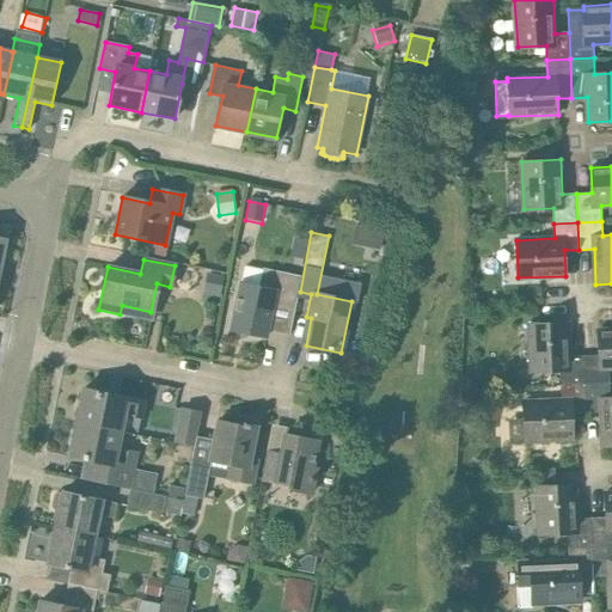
[(264,337),(269,310),(293,314),(300,276),(263,269),(259,287),(239,282),(230,330),(264,337)]
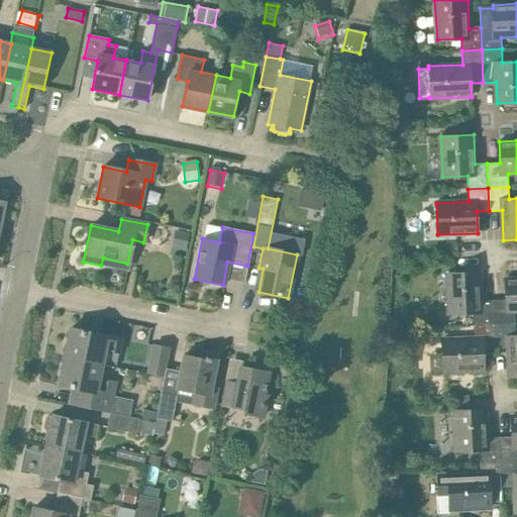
[(172,246),(186,249),(190,233),(175,230),(172,246)]
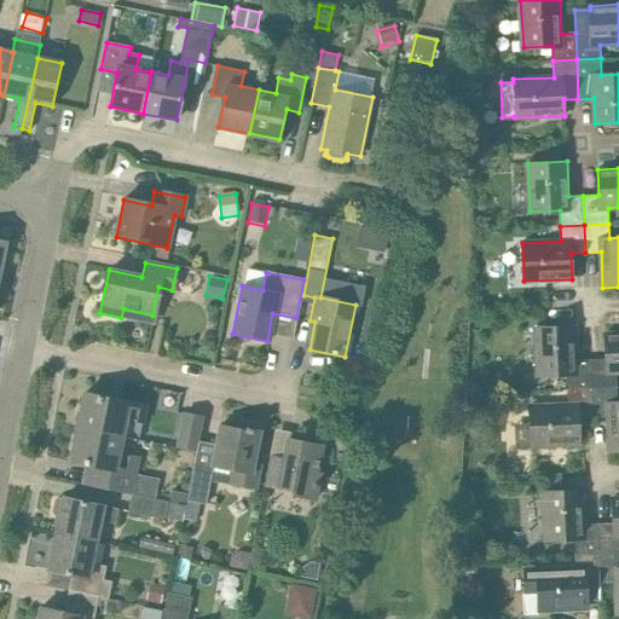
[(568,376),(568,389),(593,388),(591,360),(576,362),(574,327),(536,328),(538,377),(568,376)]
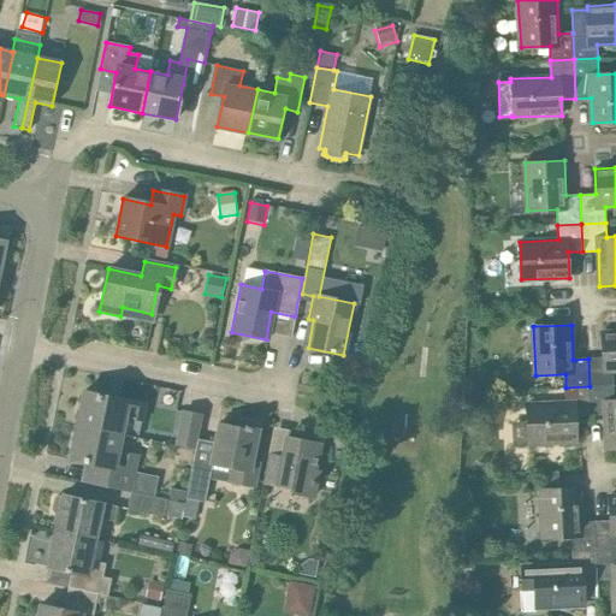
[(588,359),(590,386),(612,385),(612,371),(615,369),(615,331),(602,332),(603,359),(588,359)]
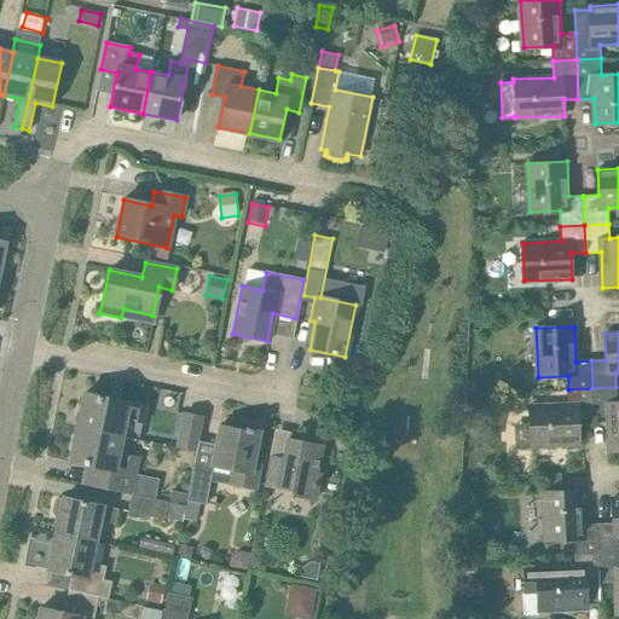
[(615,387),(593,388),(594,416),(609,416),(611,451),(618,450),(618,401),(617,401),(615,387)]
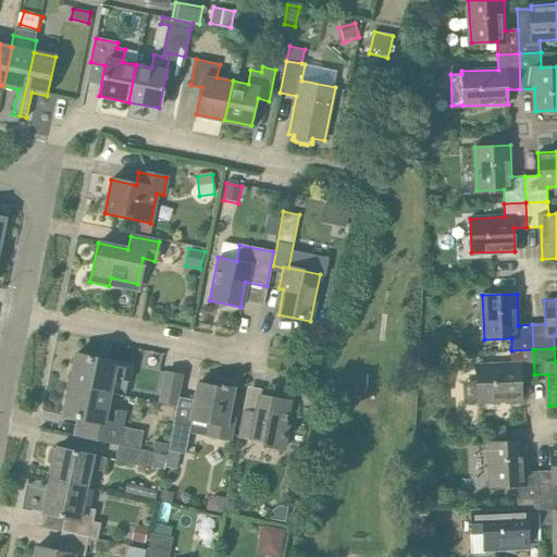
[(534,374),(533,349),(511,350),(512,364),(477,366),(478,401),(522,400),(521,375),(534,374)]
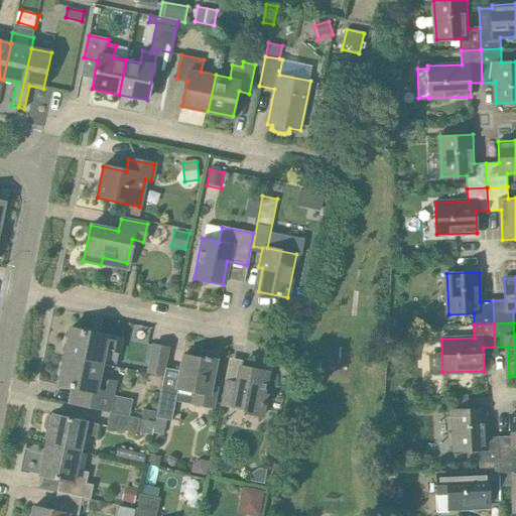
[(69,329),(63,355),(100,363),(103,349),(117,352),(120,338),(69,329)]
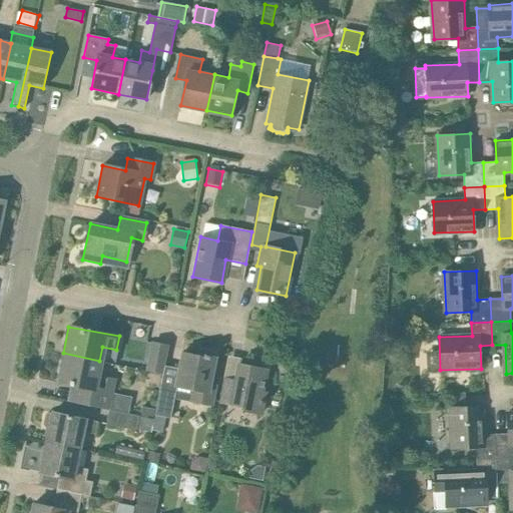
[(169,345),(152,342),(146,371),(163,374),(169,345)]
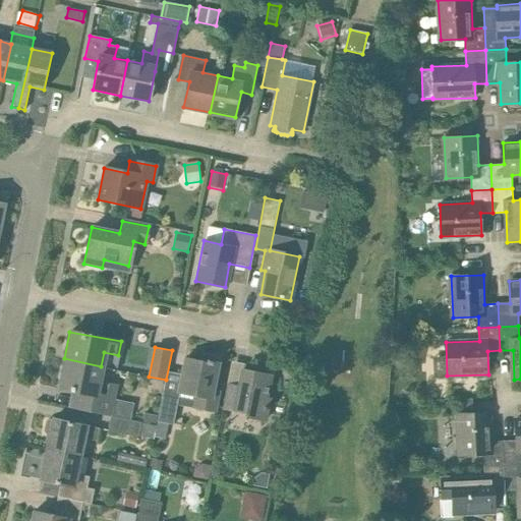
[(219,362),(218,362),(219,356),(204,353),(203,359),(201,358),(200,361),(184,358),(177,393),(193,396),(191,407),(215,412),(219,391),(214,390),(219,362)]
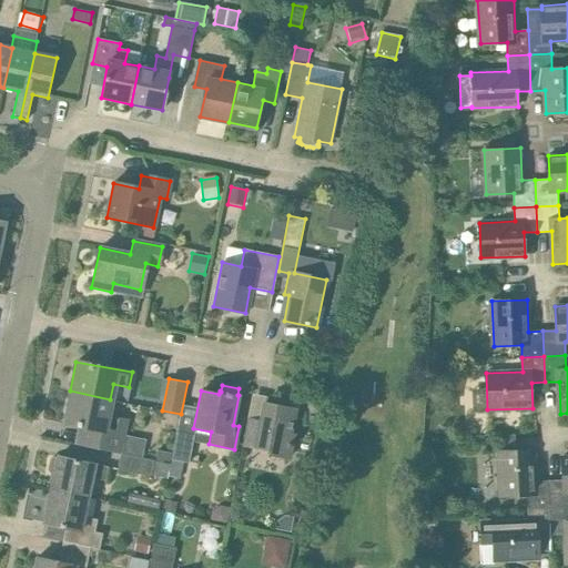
[(107,416),(110,399),(70,391),(63,423),(79,427),(75,445),(121,454),(129,421),(107,416)]
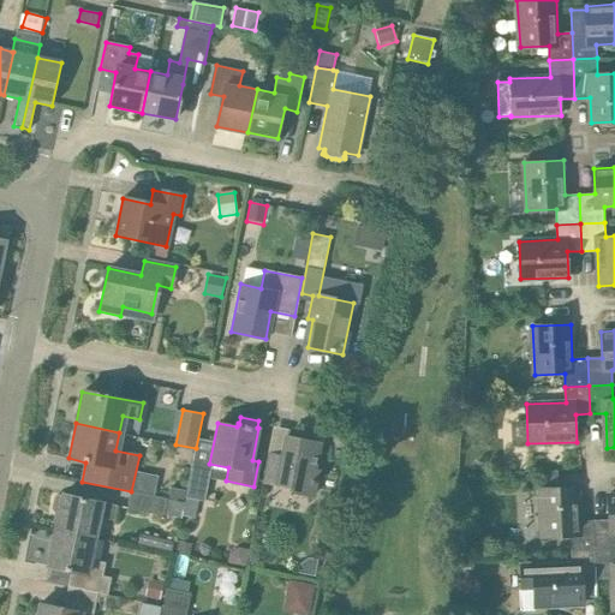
[(312,470),(318,443),(286,436),(282,458),(268,455),(262,483),(292,489),(291,494),(311,497),(317,471),(312,470)]
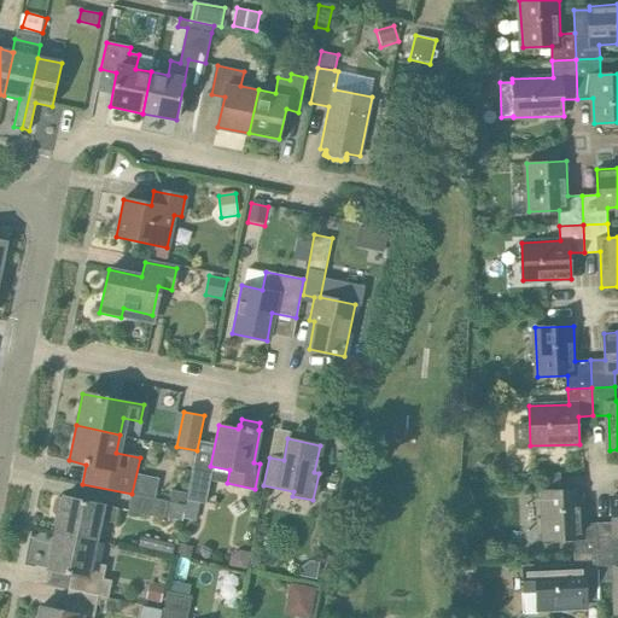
[(205,503),(211,471),(194,467),(187,500),(205,503)]
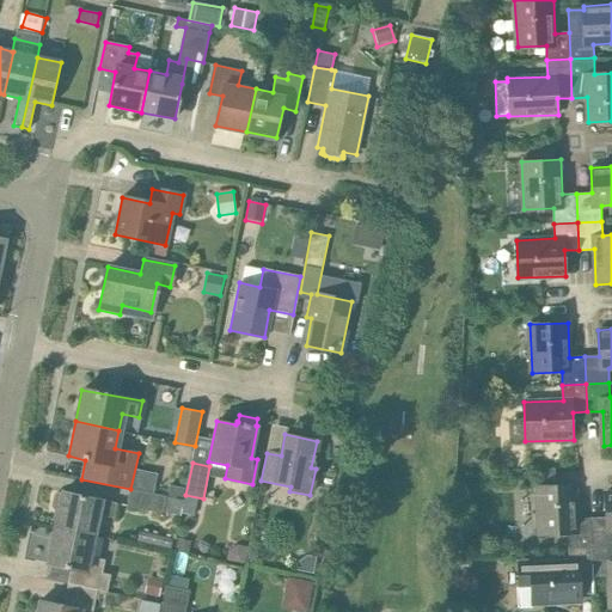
[(537,469),(537,479),(556,479),(555,467),(537,469)]
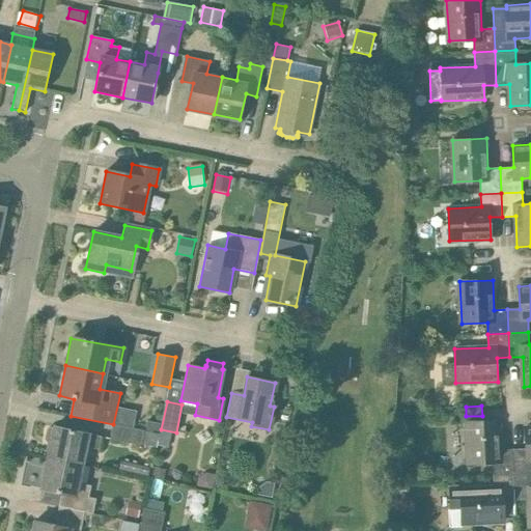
[(494,463),(495,475),(514,473),(513,450),(501,451),(499,421),(466,422),(468,464),(494,463)]
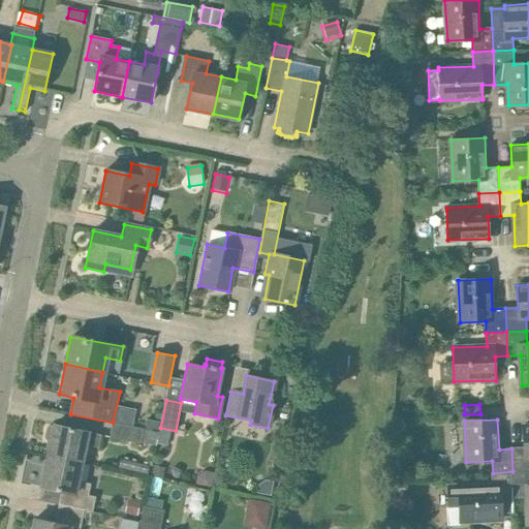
[(144,429),(113,423),(110,437),(142,443),(144,429)]
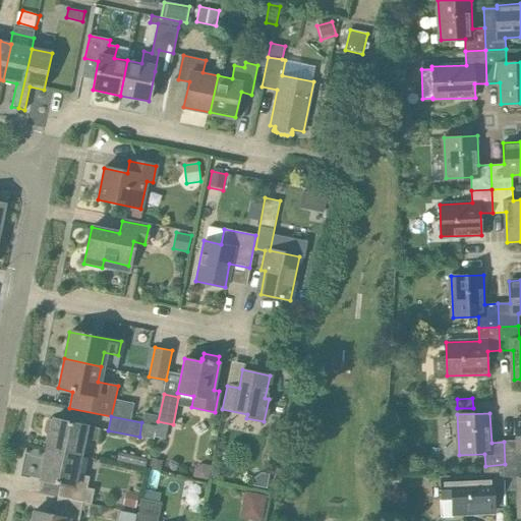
[(517,441),(504,442),(505,464),(520,463),(520,417),(516,418),(517,441)]
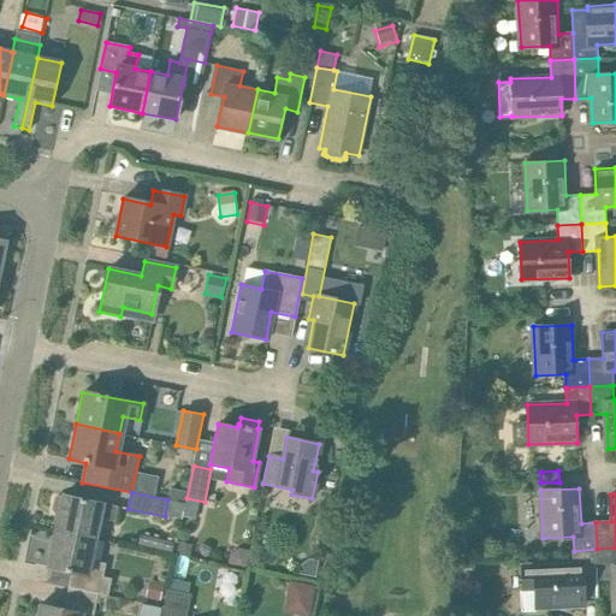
[(54,514),(58,514),(54,533),(94,540),(99,519),(113,521),(116,508),(61,496),(58,496),(54,498),(52,509),(54,514)]
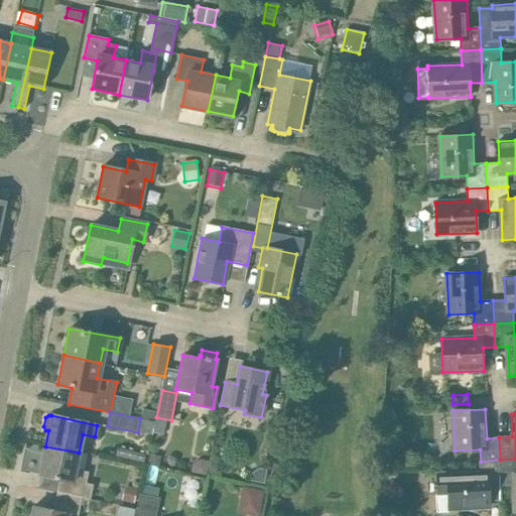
[(58,480),(56,493),(82,498),(90,500),(93,485),(86,483),(89,472),(76,470),(79,453),(45,446),(39,476),(58,480)]
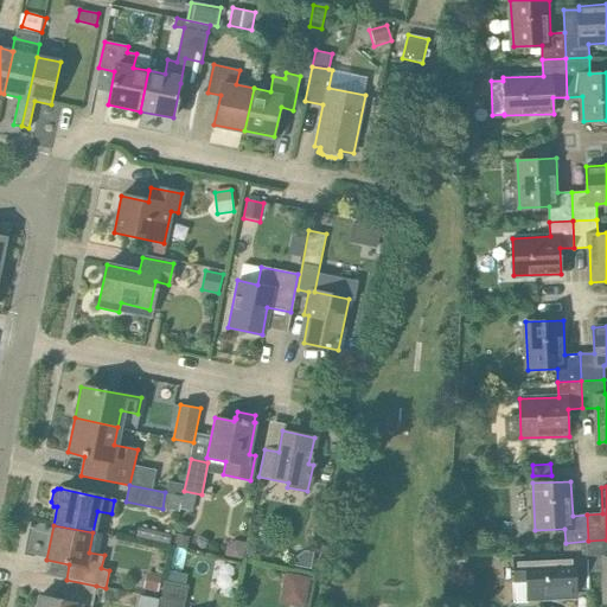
[(138,526),(135,536),(170,544),(171,535),(138,526)]
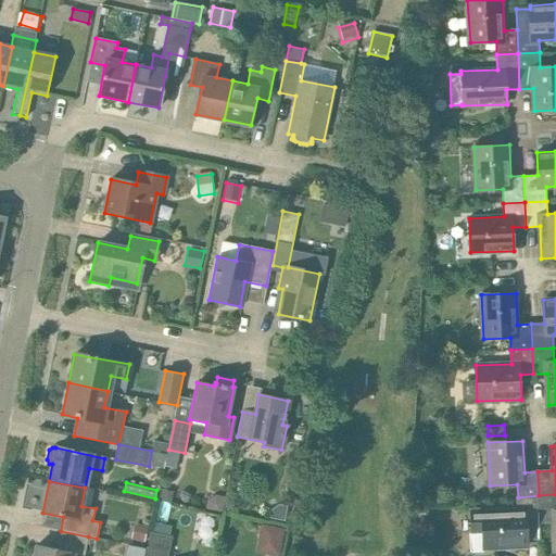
[(174,492),(161,489),(159,501),(171,503),(174,492)]
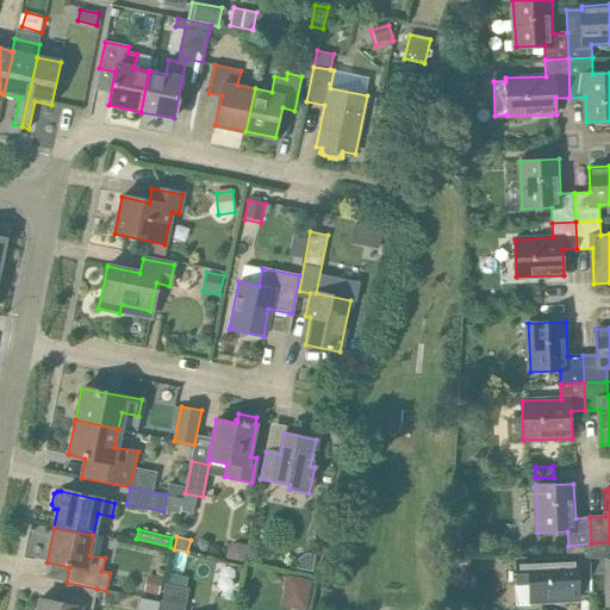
[(225,560),(243,564),(248,545),(236,542),(228,548),(225,560)]
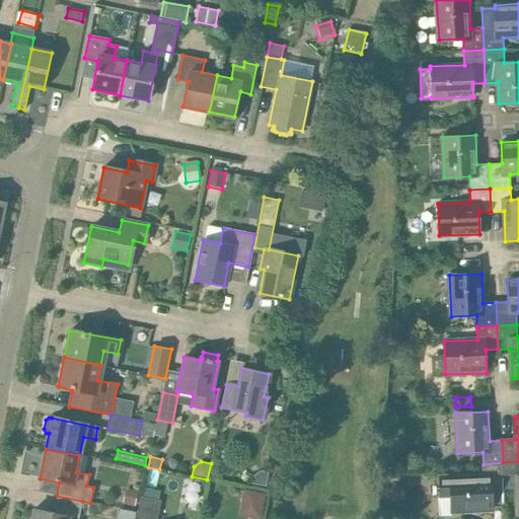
[(518,461),(503,462),(504,487),(517,486),(518,516),(518,515),(518,461)]
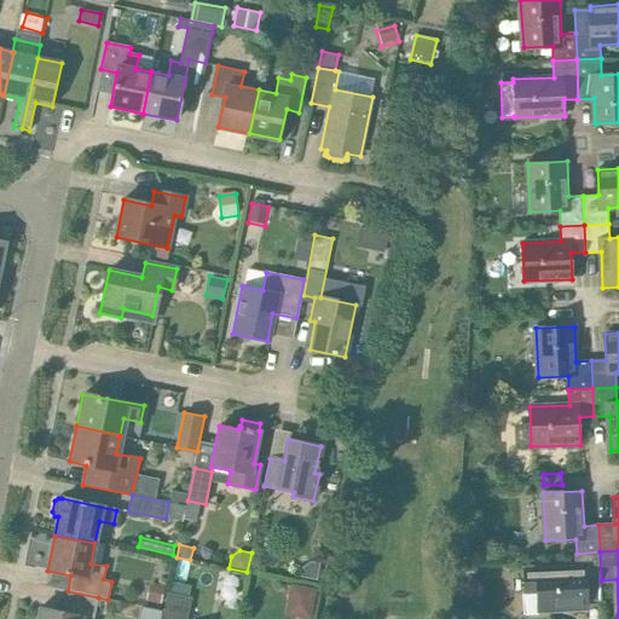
[(538,615),(538,609),(588,607),(586,601),(602,601),(601,580),(600,551),(577,554),(578,568),(524,572),(525,615),(538,615)]
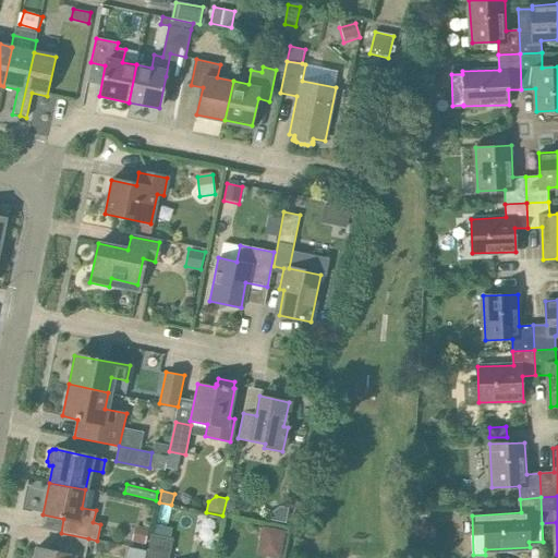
[(270,520),(286,523),(289,508),(279,506),(273,511),(270,520)]
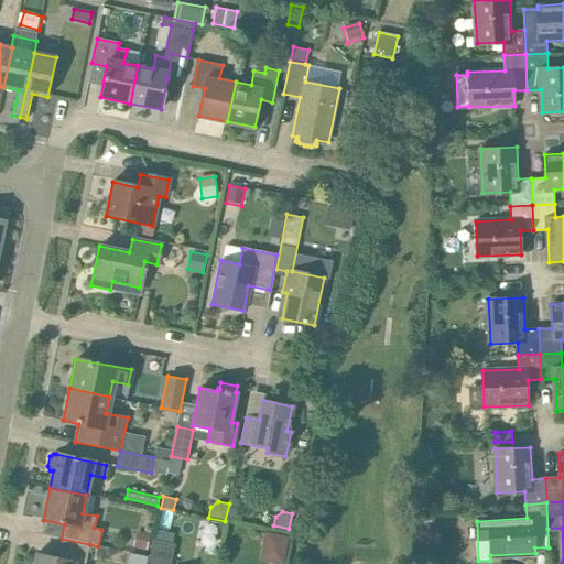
[(147,550),(150,534),(137,531),(133,548),(147,550)]
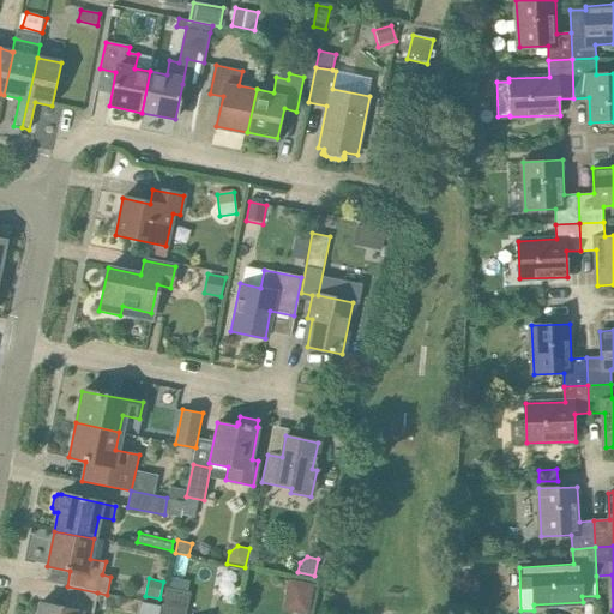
[(282,611),(298,613),(308,613),(314,584),(289,579),(282,611)]
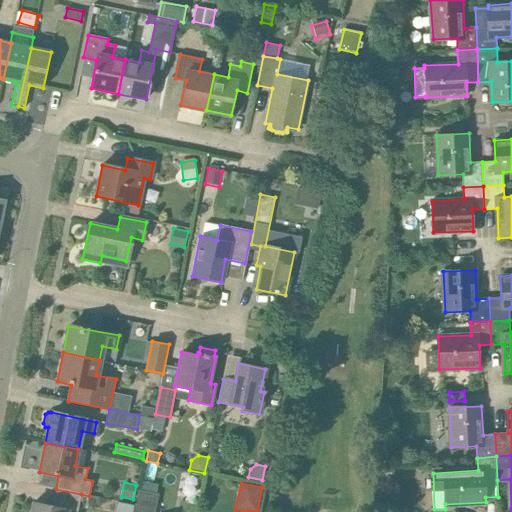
[(30,511),(66,511),(67,510),(78,511),(81,494),(56,489),(53,506),(32,502),(30,511)]
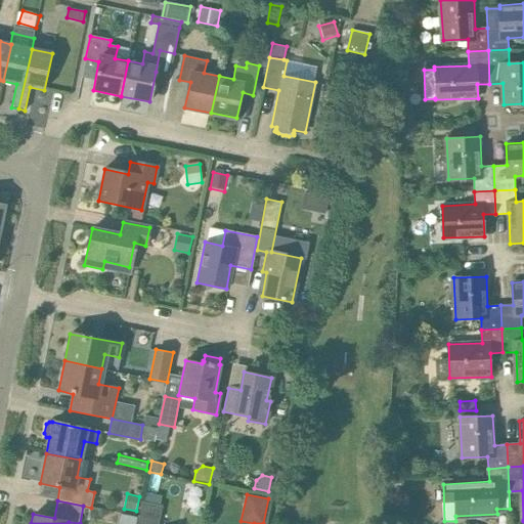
[(163,506),(141,501),(139,515),(160,519),(163,506)]
